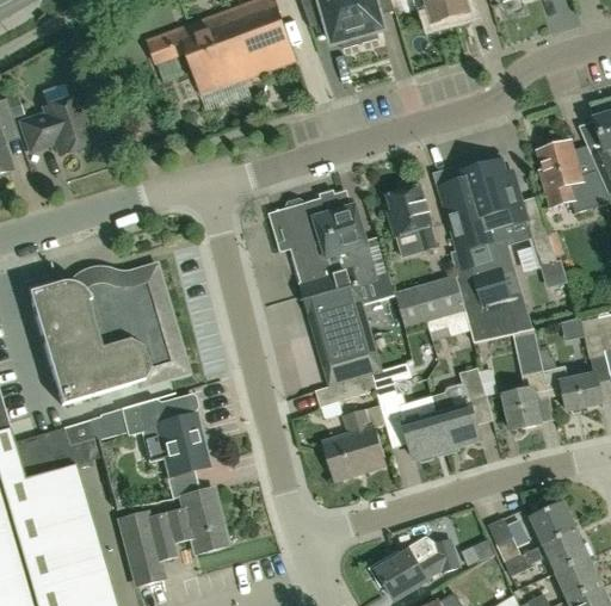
[(186,50),(192,67),(202,92),(297,57),(276,0),(248,0),(147,37),(156,61),(186,50)]
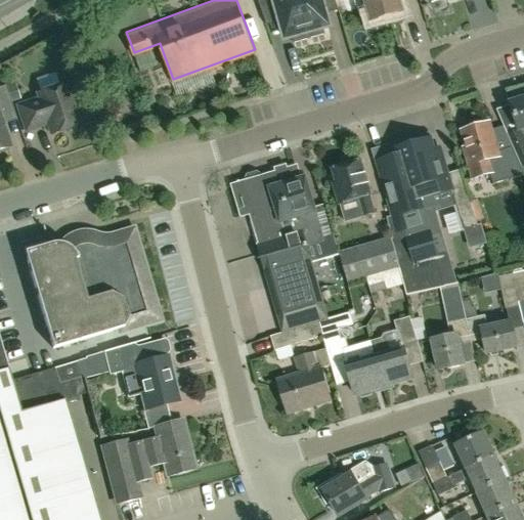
[(275,0),(280,18),(286,36),(292,34),(294,39),(309,35),(299,0),(259,0),(260,3),(271,0),(275,0)]
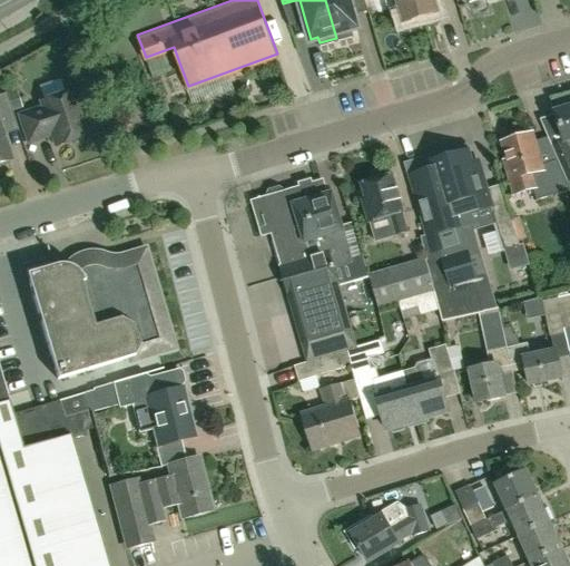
[(325,0),(336,38),(353,33),(352,28),(359,26),(352,0),(325,0)]
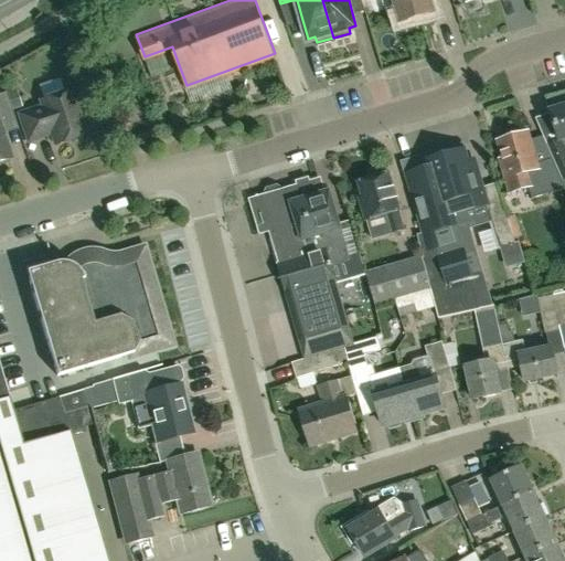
[(395,0),(401,18),(433,9),(429,0),(395,0)]
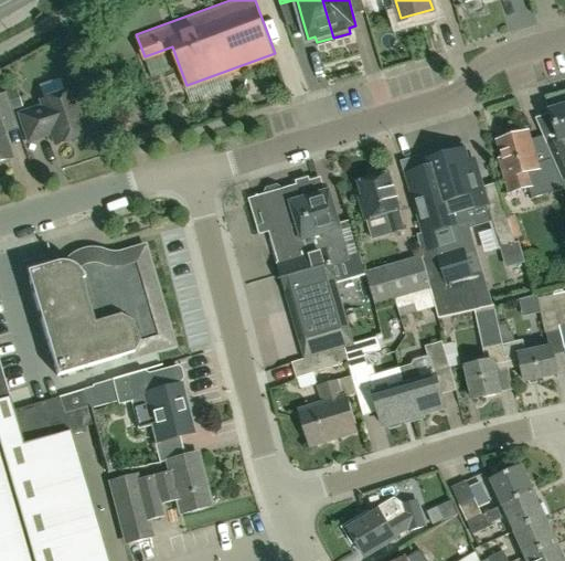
[(94,128),(80,84),(49,94),(51,101),(28,108),(36,135),(60,127),(64,138),(94,128)]
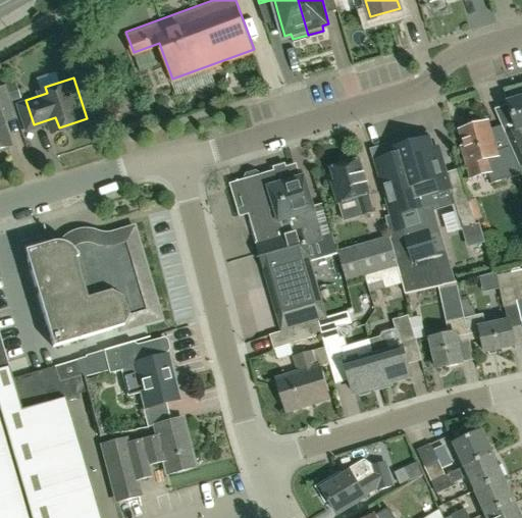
[(0,149),(8,147),(7,144),(10,143),(1,113),(14,109),(5,82),(0,83),(0,149)]
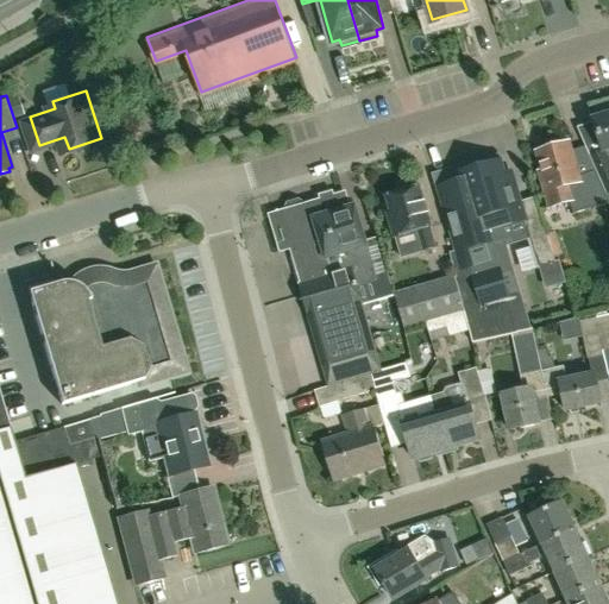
[(596,167),(608,196),(608,109),(592,115),(592,118),(576,124),(588,149),(596,167)]
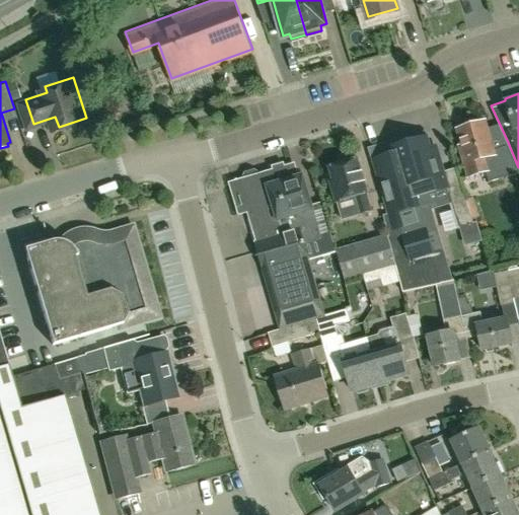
[(493,146),(488,127),(485,118),(458,126),(462,142),(459,143),(468,173),(486,168),(489,178),(518,171),(518,167),(508,142),(493,146)]
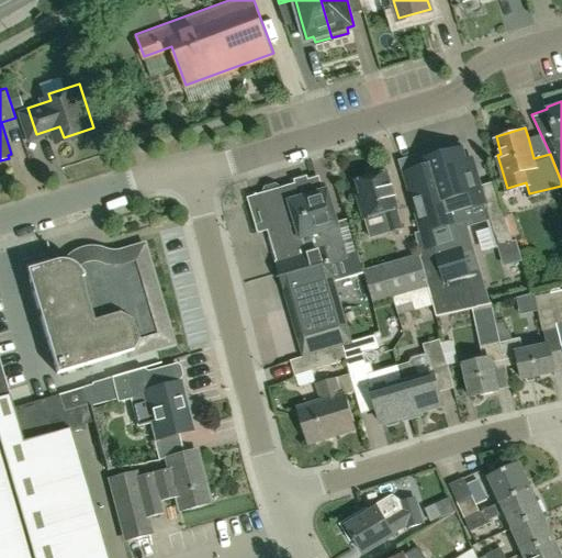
[(483,199),(484,199),(472,158),(465,160),(461,147),(440,154),(439,149),(423,154),(424,159),(401,166),(420,229),(415,231),(422,254),(430,282),(428,283),(434,300),(437,313),(479,304),(462,248),(473,245),(467,222),(487,216),(483,199)]
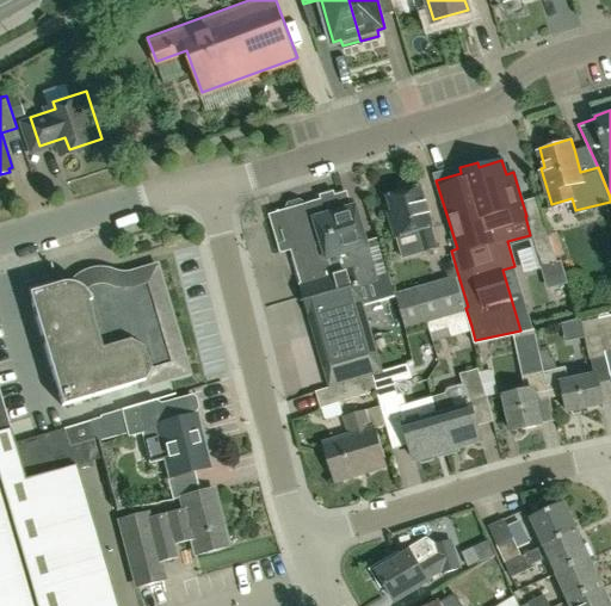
[(400,248),(423,242),(424,248),(437,243),(431,224),(432,224),(420,184),(388,193),(393,211),(389,212),(396,235),(400,248)]
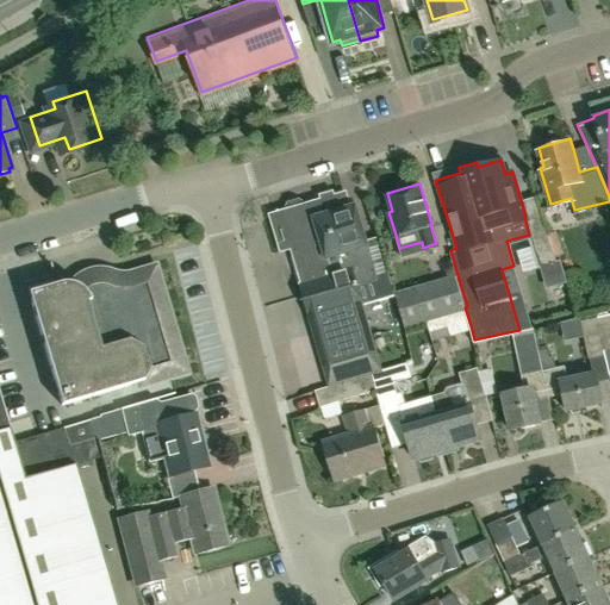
[(330,385),(371,372),(383,368),(363,303),(394,294),(377,235),(366,238),(356,204),(349,205),(346,192),(273,214),(284,248),(293,245),(304,280),(300,281),(330,385)]
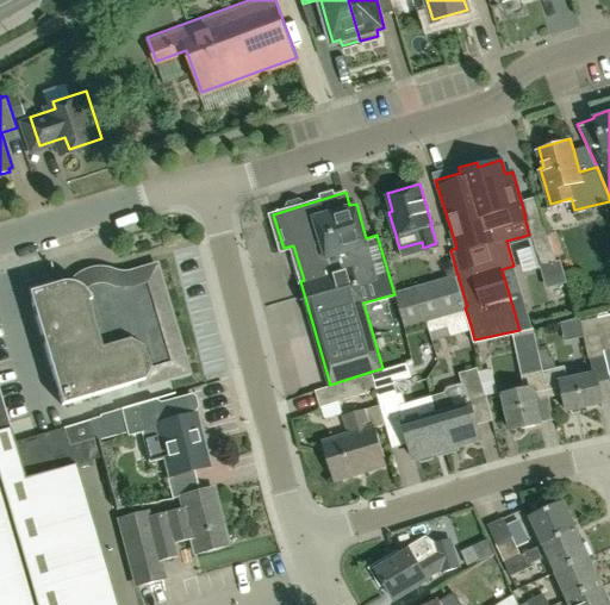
[(524,216),(529,235),(539,264),(556,259),(546,224),(543,225),(539,212),(526,216),(524,216)]
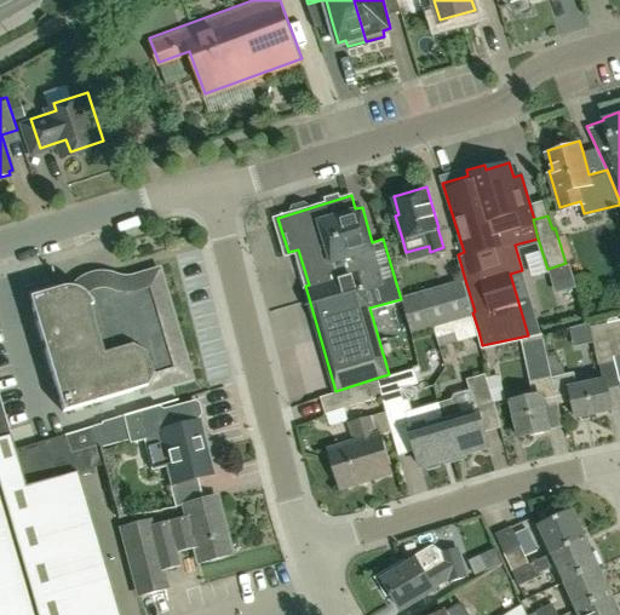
[(459,268),(454,249),(435,256),(440,272),(459,268)]
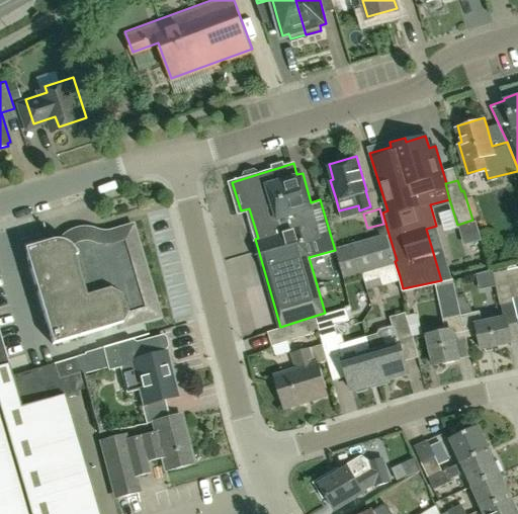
[(466,225),(469,242),(484,240),(482,223),(466,225)]
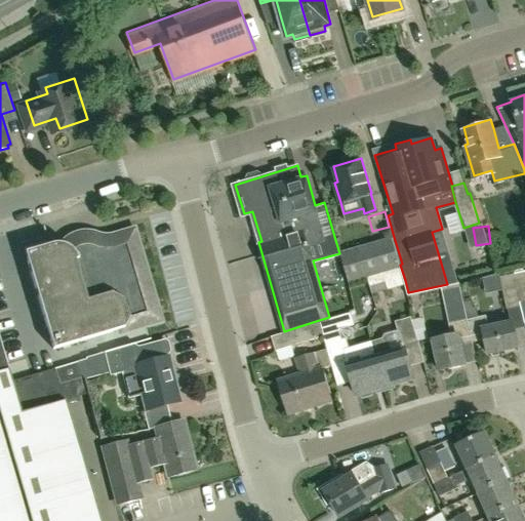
[(70,236),(66,242),(72,245),(89,303),(86,309),(79,306),(72,308),(71,311),(67,309),(44,316),(53,346),(119,326),(120,329),(124,328),(125,328),(161,318),(133,227),(97,237),(97,238),(86,231),(70,236)]
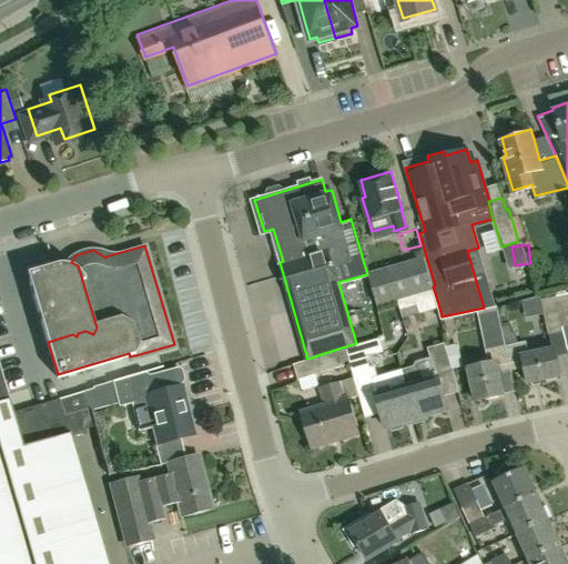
[(377,303),(397,296),(433,286),(435,285),(426,257),(368,273),(377,303)]
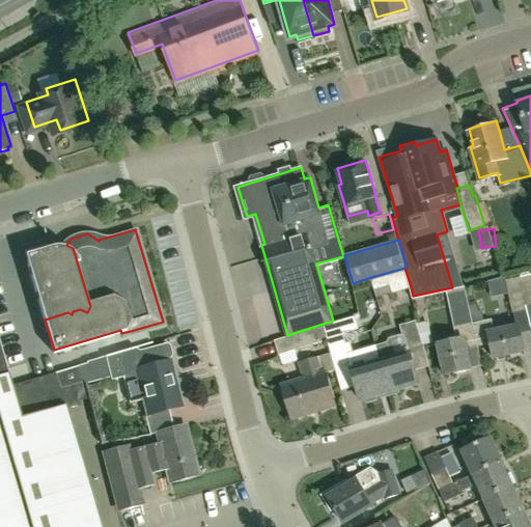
[(73,248),(66,245),(62,244),(59,243),(55,243),(52,244),(25,252),(45,320),(67,312),(72,314),(73,311),(80,309),(87,312),(90,306),(73,248)]
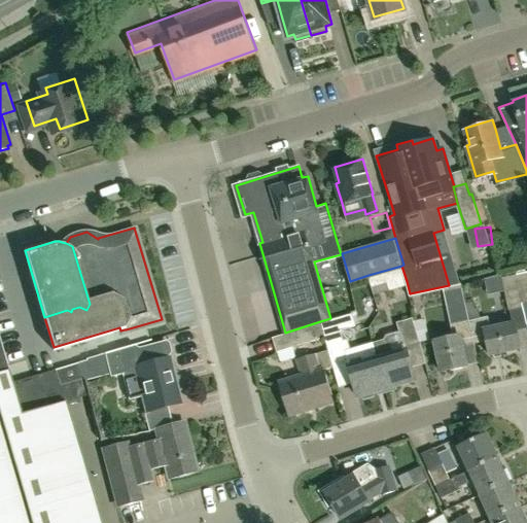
[(389,286),(407,281),(401,266),(369,275),(371,283),(386,278),(389,286)]
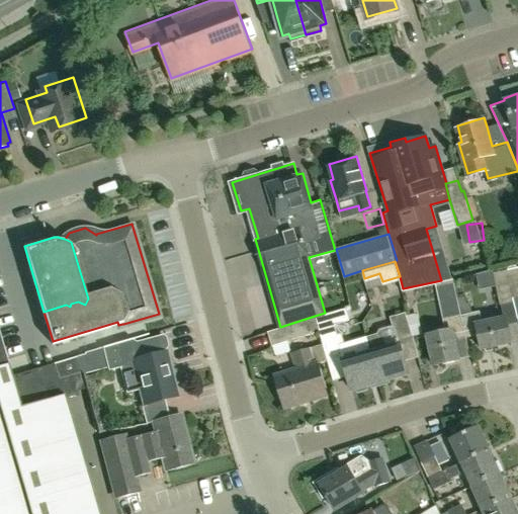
[(517,297),(517,264),(508,266),(515,298),(517,297)]
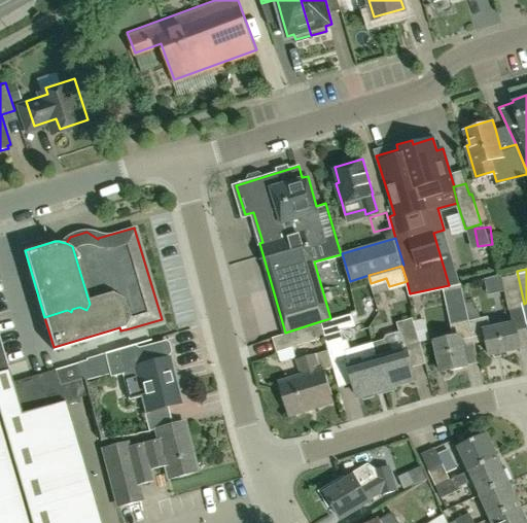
[(524,304),(517,271),(502,274),(510,307),(524,304)]
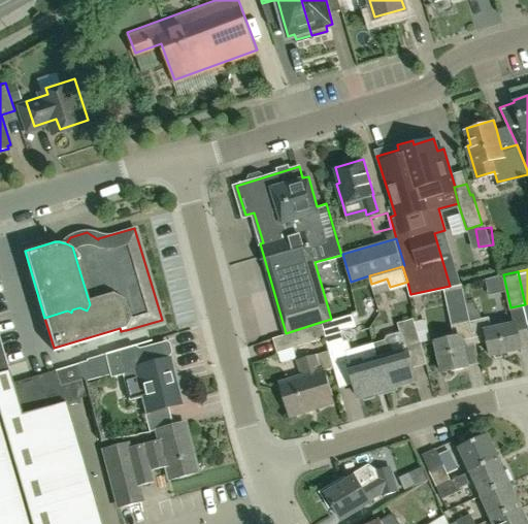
[(475,340),(470,320),(466,300),(463,286),(446,290),(455,335),(436,339),(442,370),(467,364),(463,344),(475,340)]
